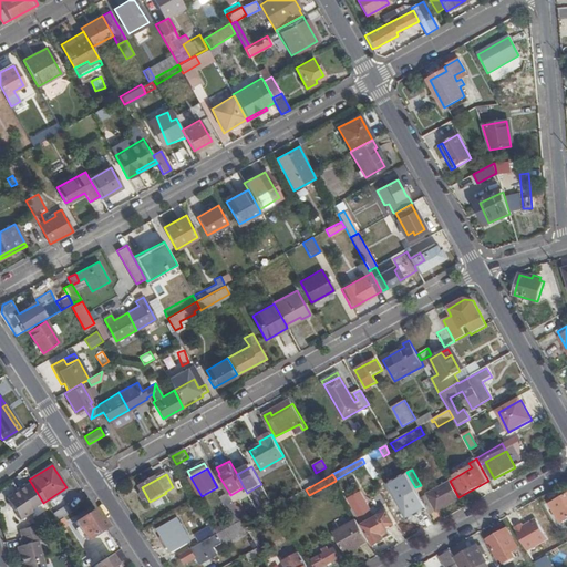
[(402,512),(423,501),(422,500),(415,487),(408,474),(388,485),(402,512)]
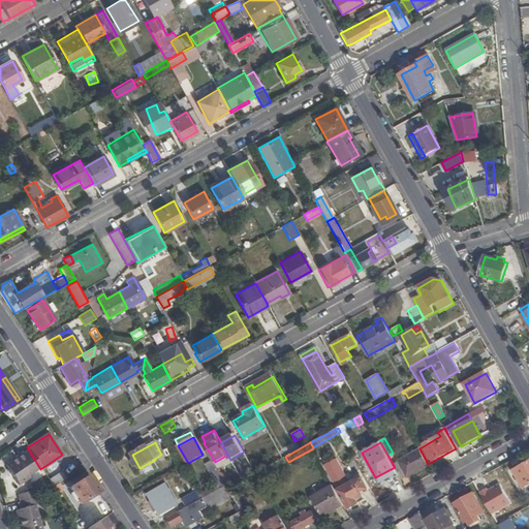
[(40,469),(29,450),(5,466),(18,487),(29,479),(28,477),(40,469)]
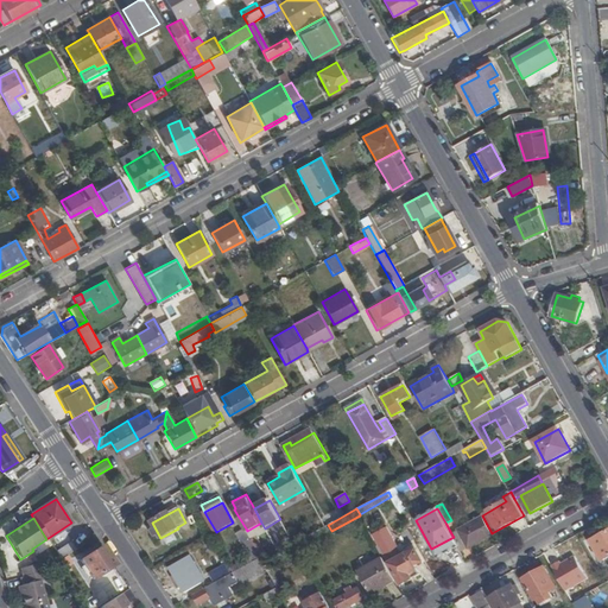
[(458,532),(468,549),(493,534),(492,533),(483,518),(458,532)]
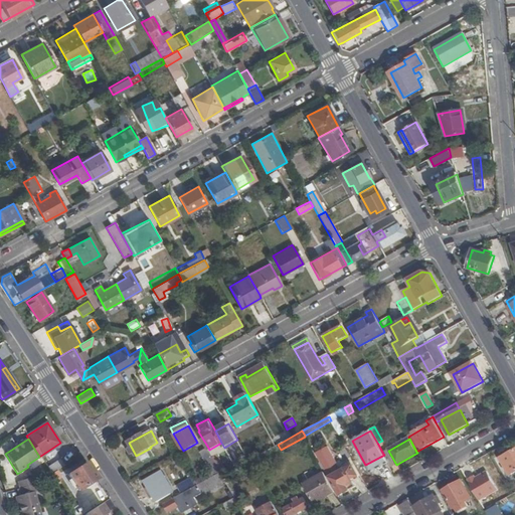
[(216,454),(225,449),(224,448),(221,443),(209,450),(220,471),(224,468),(216,454)]
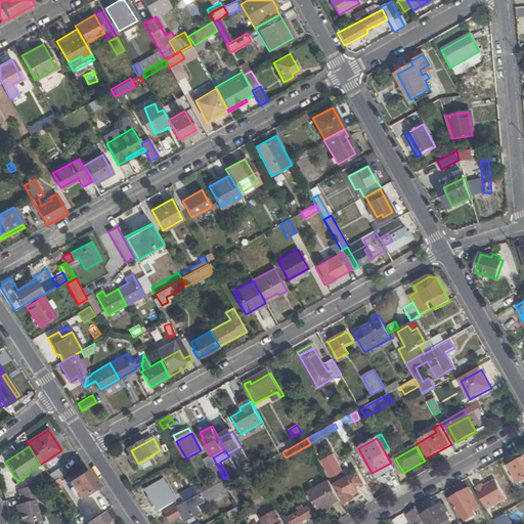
[(236,469),(248,466),(244,451),(232,455),(236,469)]
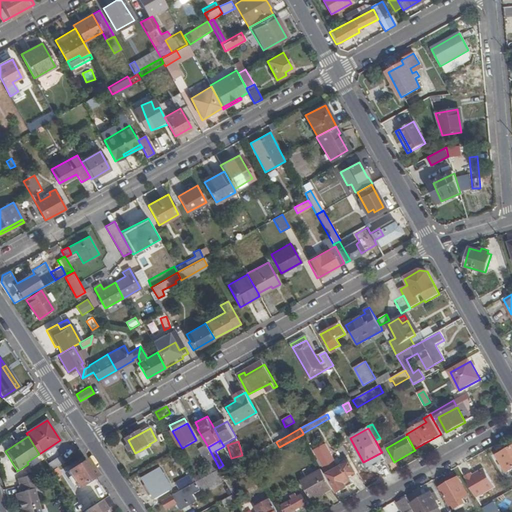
[(211,469),(213,473),(220,470),(219,468),(208,447),(207,445),(200,449),(211,469)]
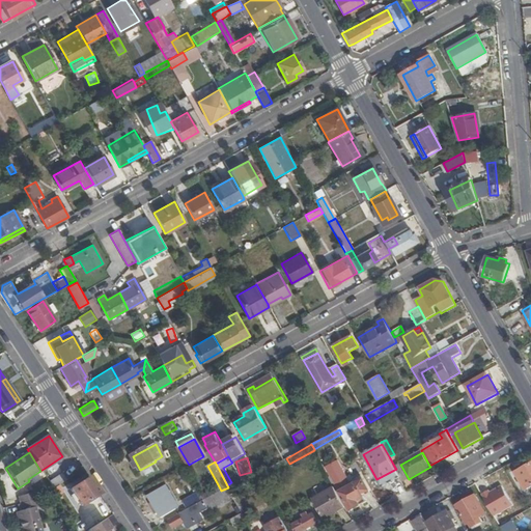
[(518,472),(515,474),(524,490),(528,487),(530,492),(530,491),(530,463),(518,471),(518,472)]
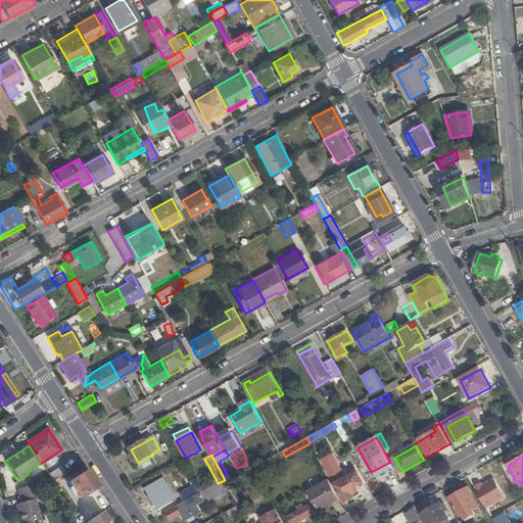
[(402,472),(394,458),(389,461),(390,462),(397,475),(402,472)]
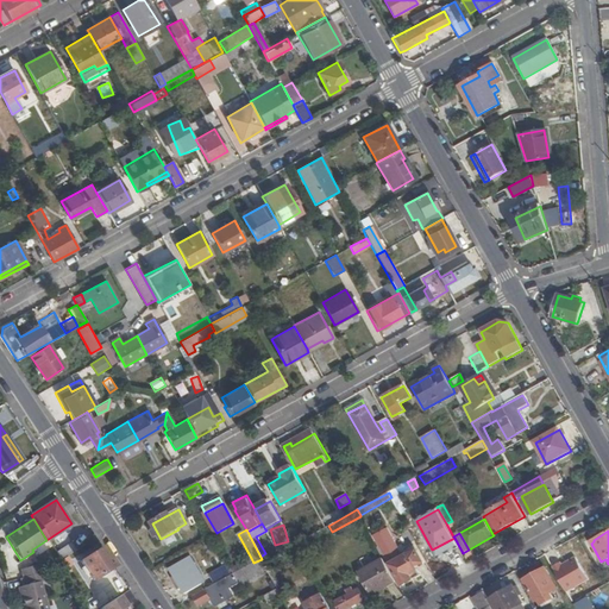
[(318,541),(313,534),(302,541),(306,548),(318,541)]
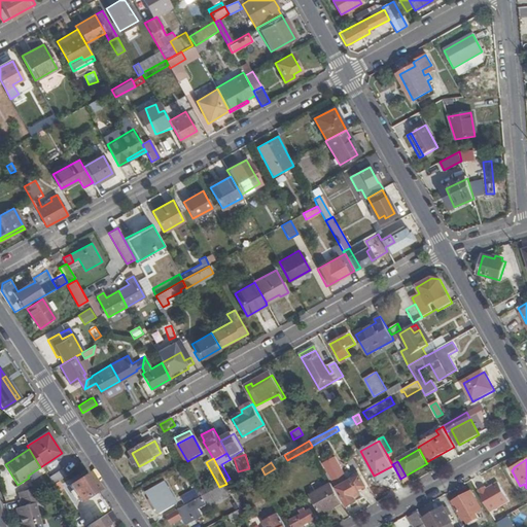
[(61,469),(47,479),(53,486),(66,477),(61,469)]
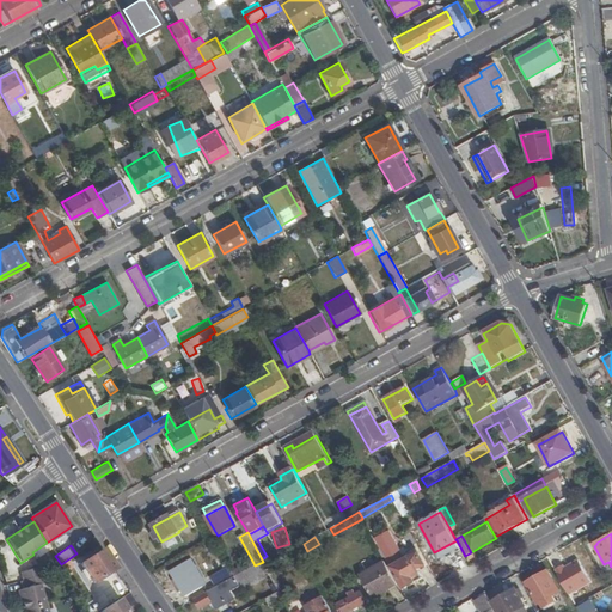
[(97,592),(118,577),(101,550),(79,564),(97,592)]
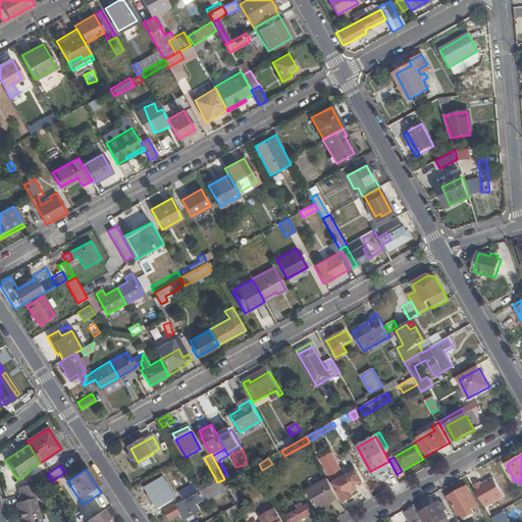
[(357,472),(336,483),(346,501),(362,492),(358,486),(364,483),(357,472)]
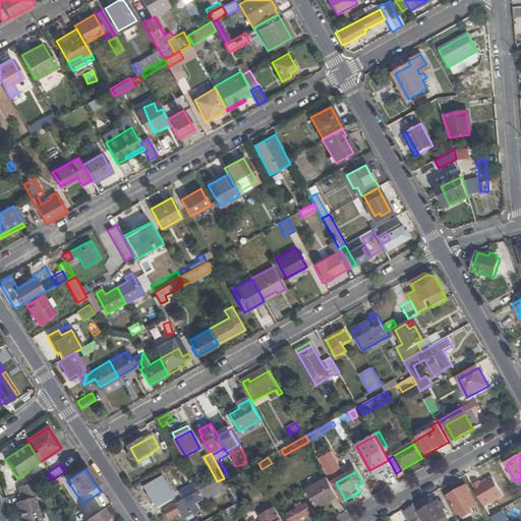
[(217,481),(215,477),(196,487),(199,491),(200,490),(217,481)]
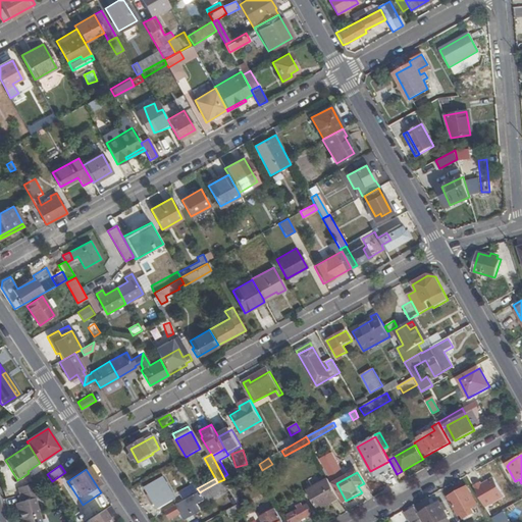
[(156,503),(159,509),(175,500),(163,479),(148,488),(151,493),(149,496),(154,504),(156,503)]
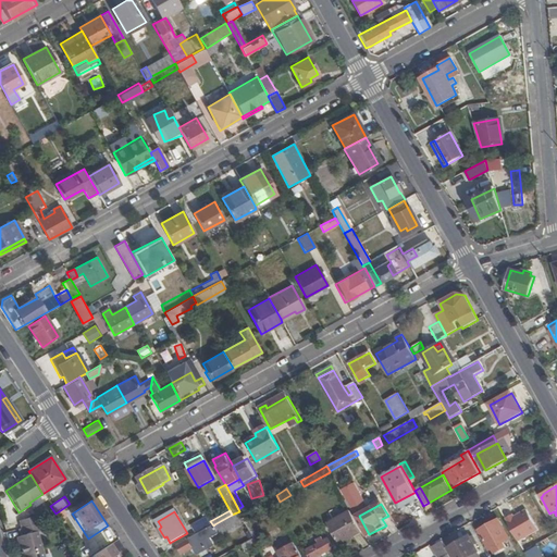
[(221,536),(246,522),(242,514),(239,511),(232,515),(214,524),(219,532),(221,536)]
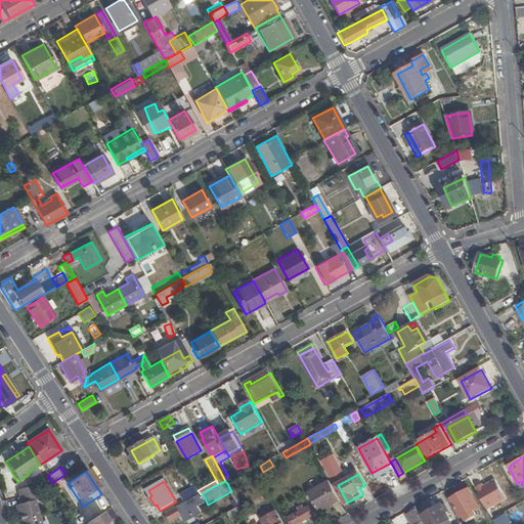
[(320,513),(342,500),(331,481),(309,492),(320,513)]
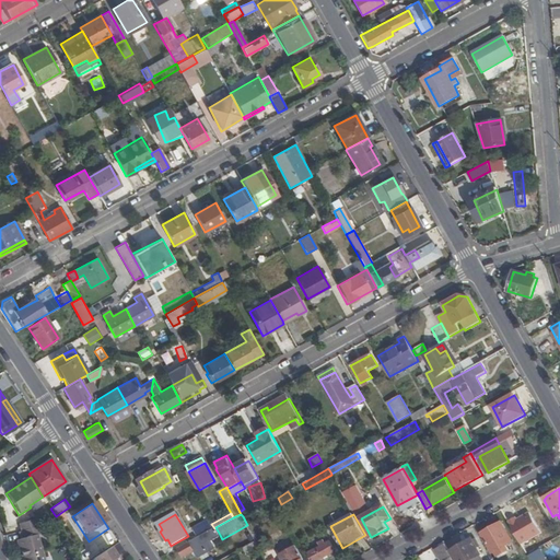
[(196,527),(200,536),(214,528),(211,524),(209,520),(196,527)]
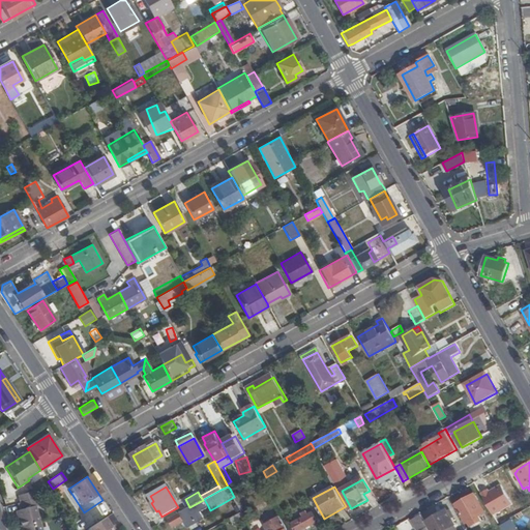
[(17,504),(32,500),(30,493),(15,497),(17,504)]
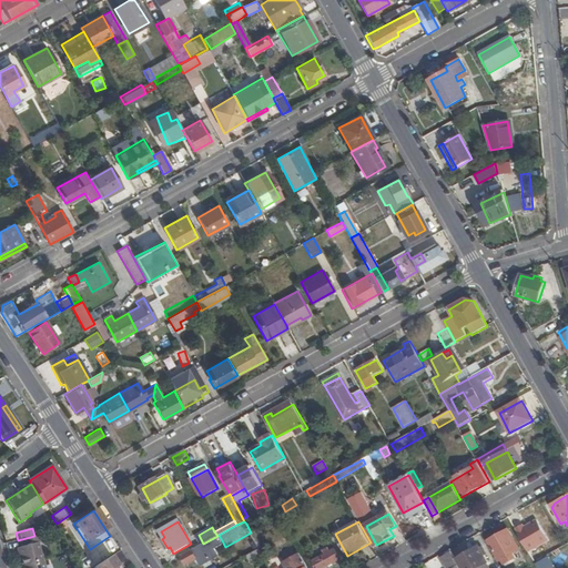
[(508,529),(488,540),(499,561),(520,550),(508,529)]
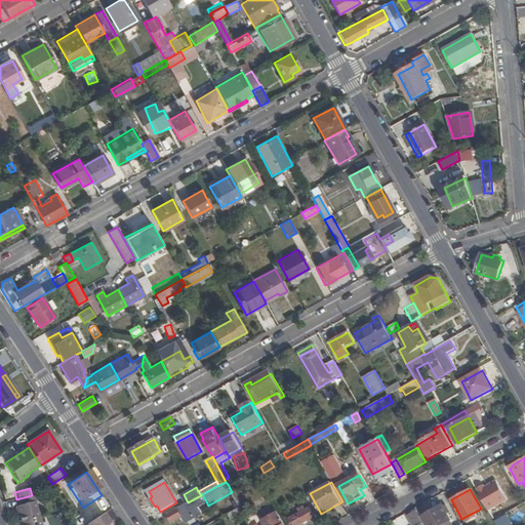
[(206,501),(202,494),(201,495),(188,502),(173,511),(174,512),(165,517),(168,524),(177,519),(180,524),(197,515),(194,509),(206,501)]
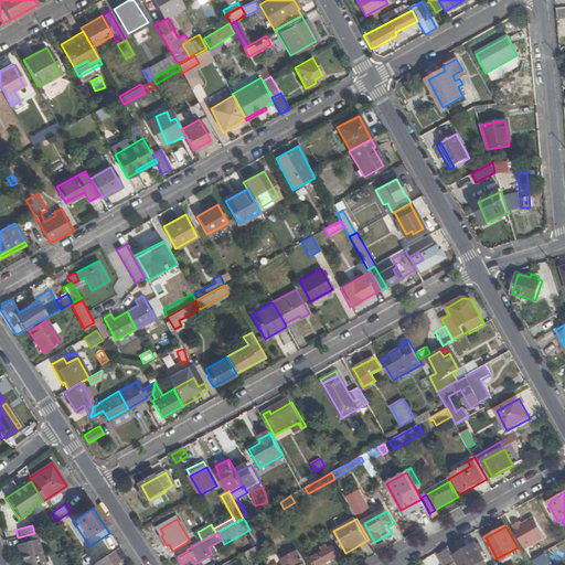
[(528,532),(519,537),(532,560),(541,555),(528,532)]
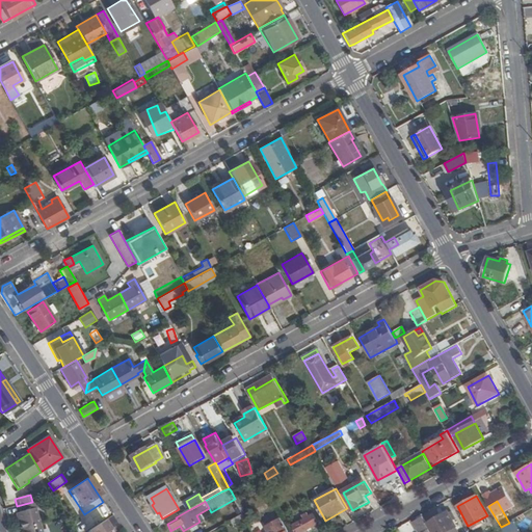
[(41,526),(35,508),(33,508),(32,502),(17,506),(19,512),(17,513),(22,531),(41,526)]
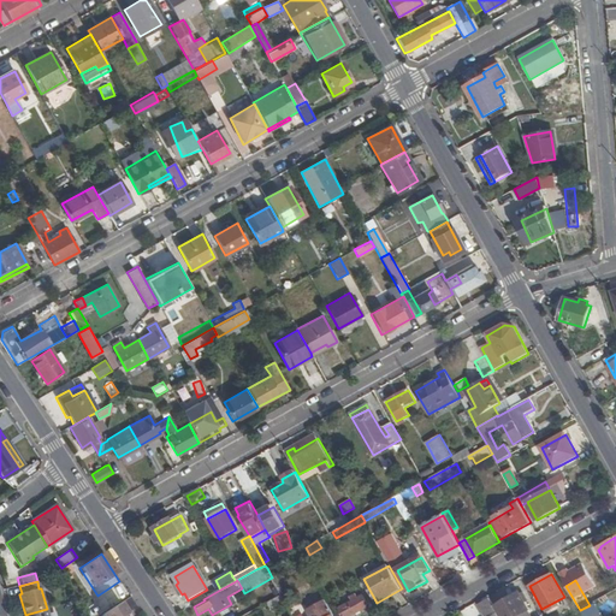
[(520,592),(495,606),(499,615),(519,615),(528,611),(529,610),(520,592)]
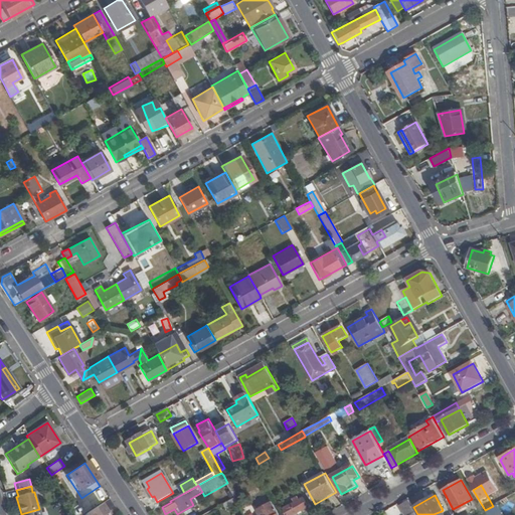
[(228,512),(240,505),(235,497),(223,503),(228,512)]
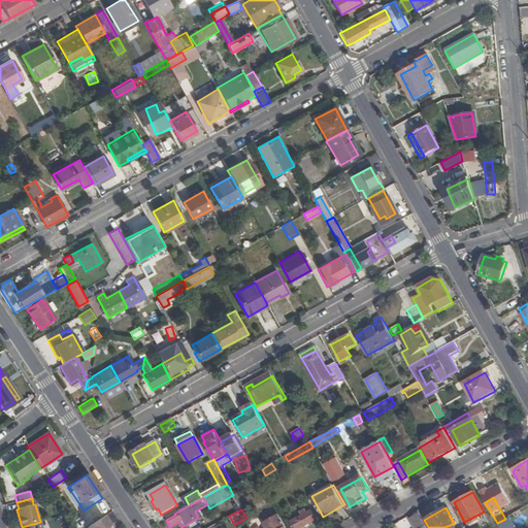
[(295,527),(302,527),(318,520),(312,509),(292,522),(295,527)]
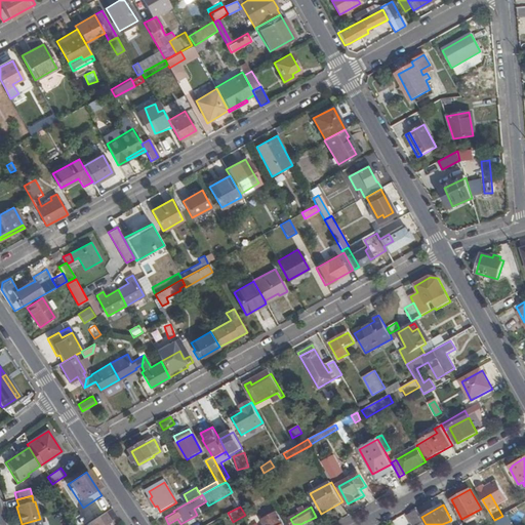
[(426,524),(421,517),(418,512),(408,517),(411,524),(426,524)]
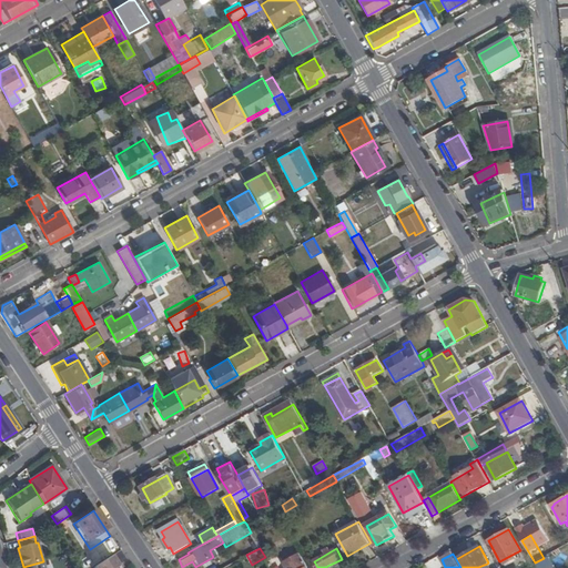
[(111,557),(92,567),(113,567),(117,566),(111,557)]
